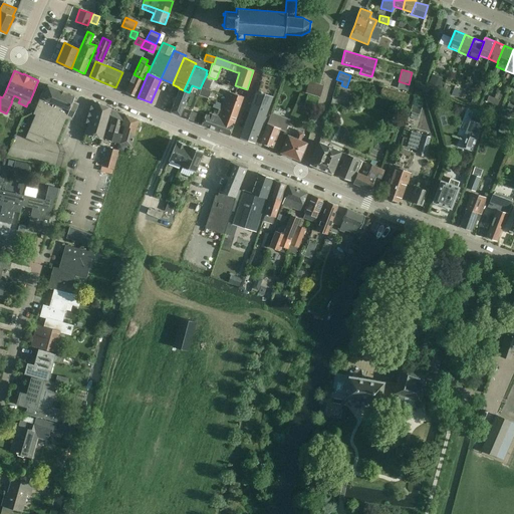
[(262,73),(239,137),(254,143),(271,97),(274,98),(281,80),(278,79),(277,79),(273,77),(271,76),(269,75),(267,75),(266,74),(262,73)]
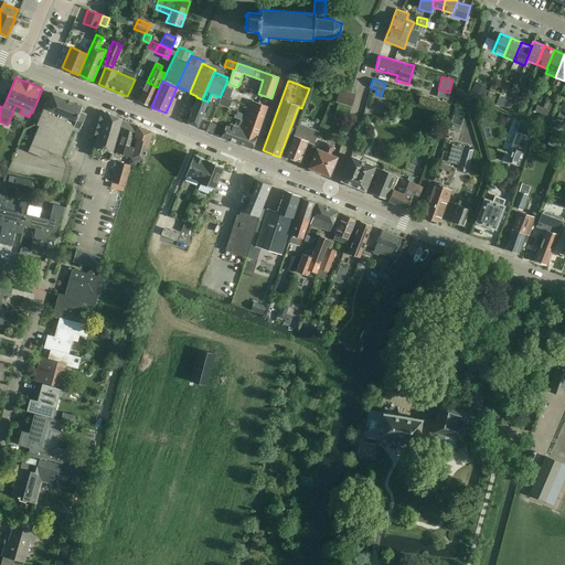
[(149,107),(158,87),(147,82),(138,102),(149,107)]
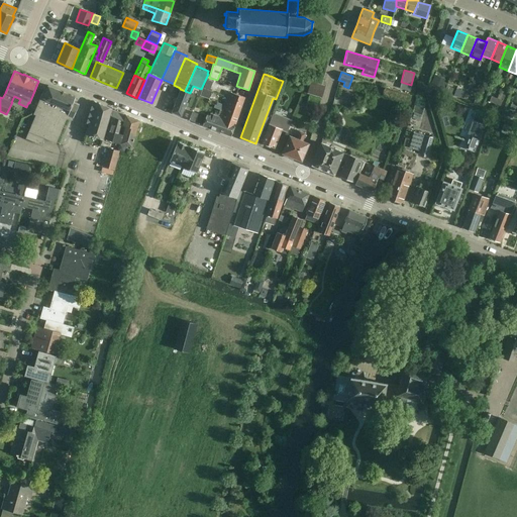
[(430,84),(440,88),(444,79),(434,75),(430,84)]
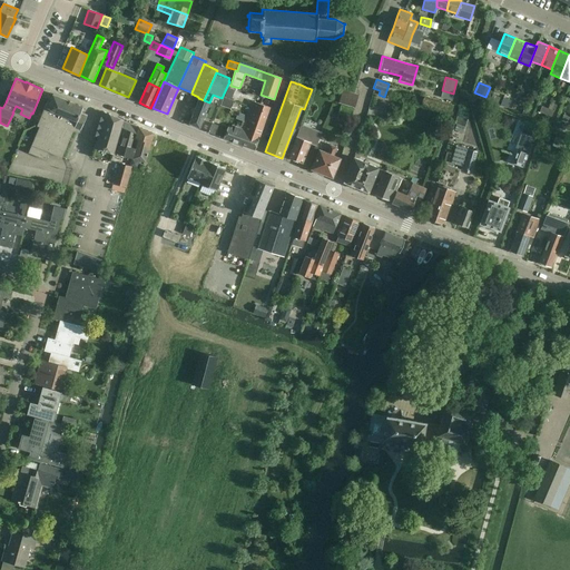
[(227,88),(224,96),(232,98),(234,90),(227,88)]
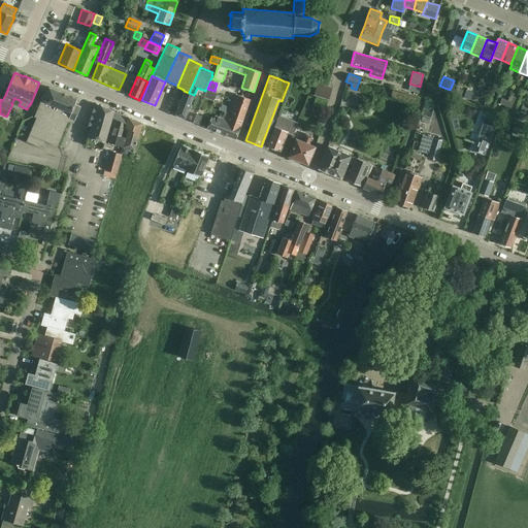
[(315,95),(328,100),(331,89),(318,85),(315,95)]
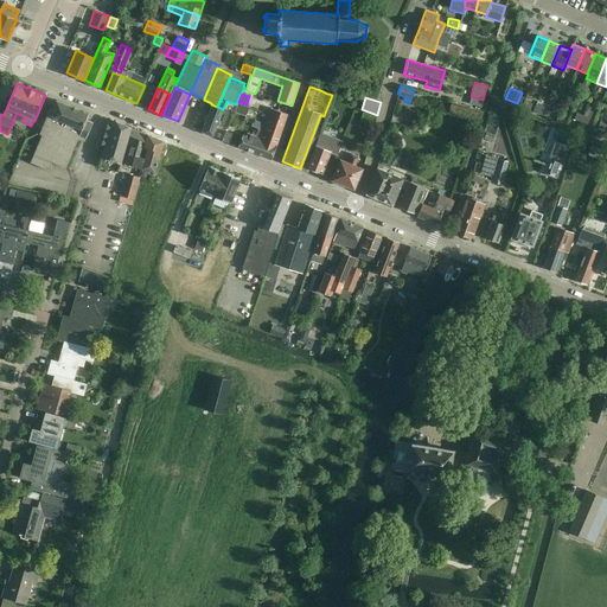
[(89,114),(56,100),(52,108),(50,108),(39,134),(42,135),(30,163),(49,171),(51,165),(50,165),(51,163),(65,168),(78,139),(84,141),(93,121),(89,120),(87,119),(89,114)]
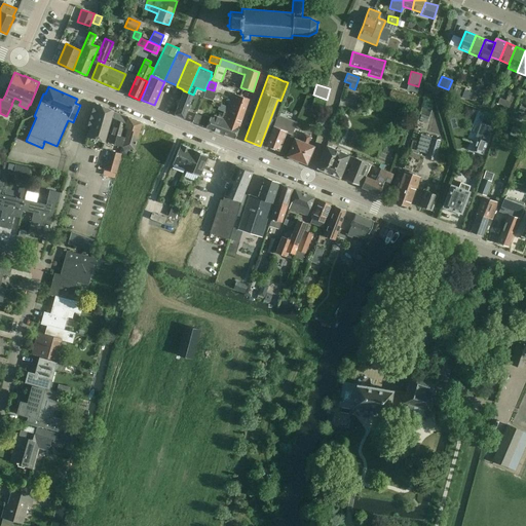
[(451,92),(458,96),(461,89),(454,86),(451,92)]
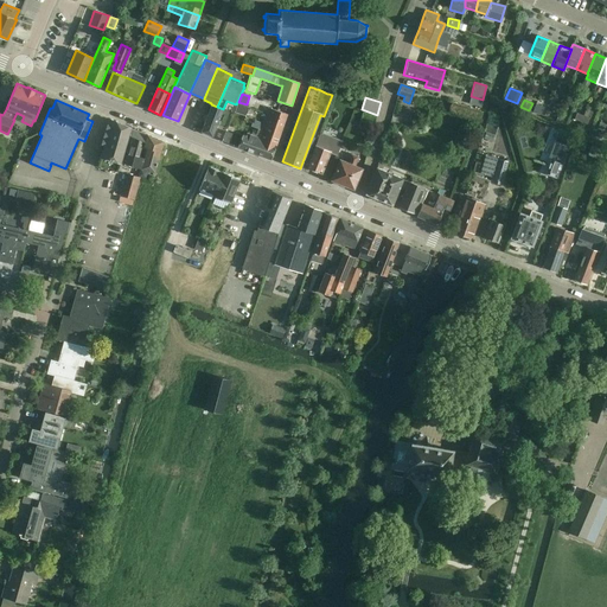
[(230,117),(236,104),(227,101),(223,109),(217,107),(211,104),(200,132),(212,136),(222,114),(230,117)]
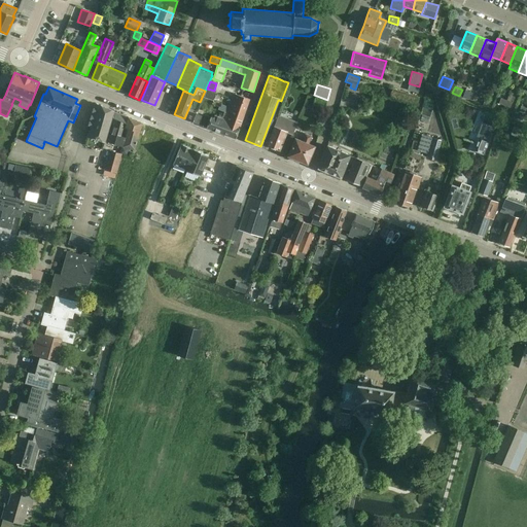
[(206,90),(204,97),(213,100),(215,93),(206,90)]
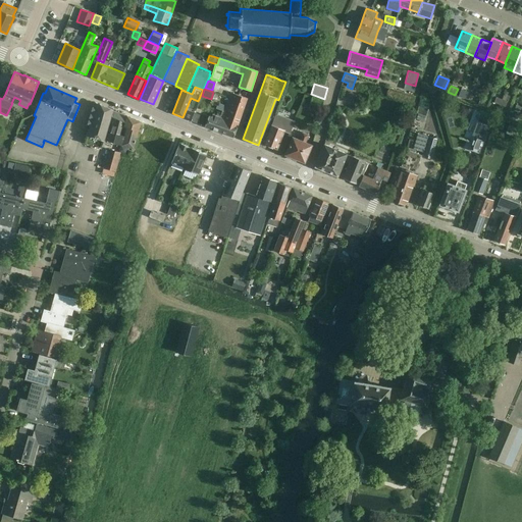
[(461,89),(458,96),(465,99),(468,92),(461,89)]
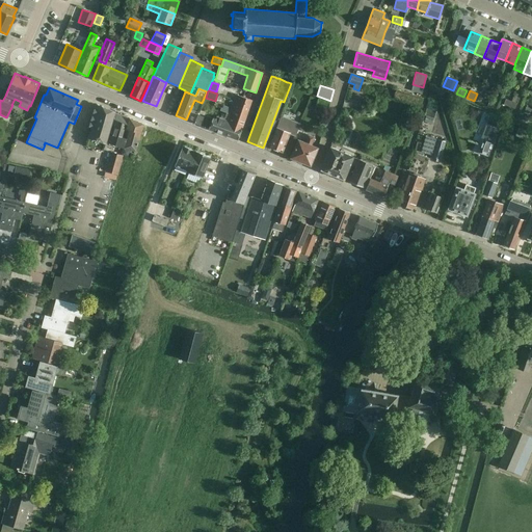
[(489,99),(491,94),(485,90),(483,97),(489,99)]
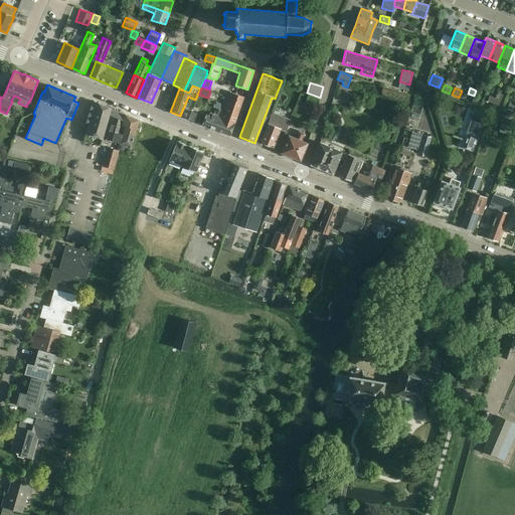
[(224,100),(222,104),(238,110),(239,106),(242,98),(226,92),(224,100)]
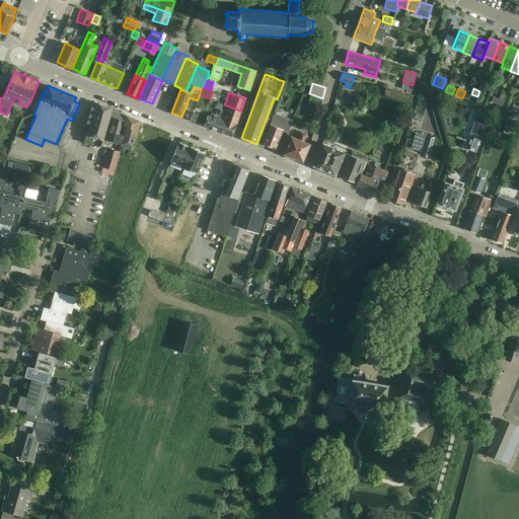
[(319,106),(321,99),(310,95),(307,103),(319,106)]
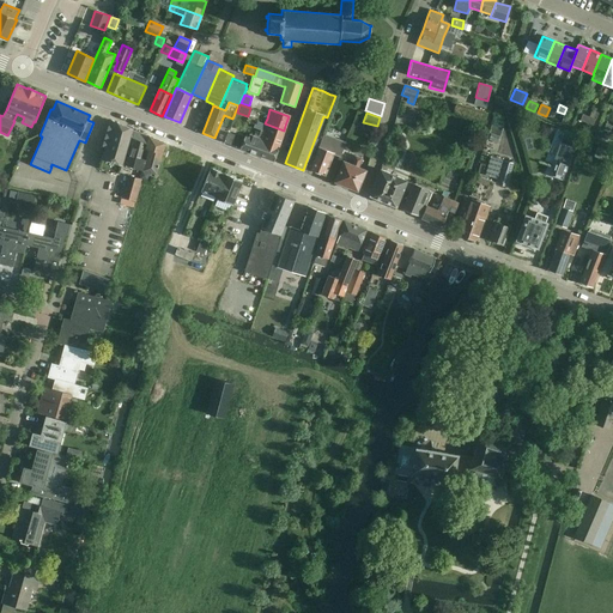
[(131,137),(133,129),(110,120),(103,141),(105,141),(101,159),(98,168),(113,173),(119,174),(121,165),(122,165),(131,137)]
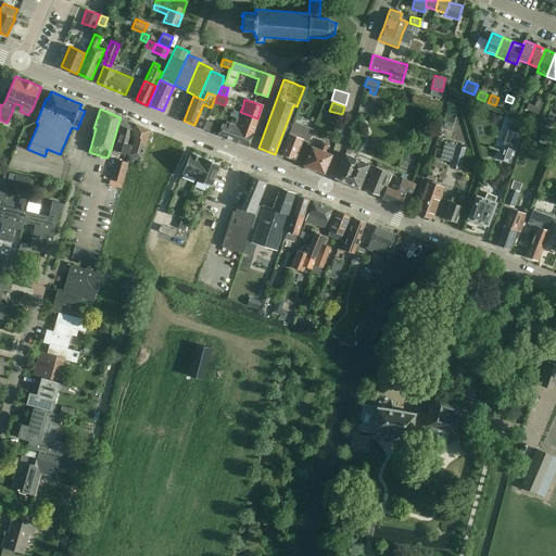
[(553,119),(555,112),(550,110),(546,117),(553,119)]
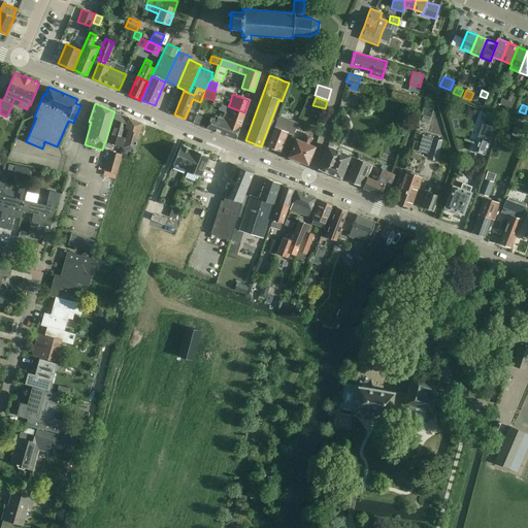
[(219,108),(218,109),(224,111),(224,112),(222,118),(222,120),(223,120),(239,126),(242,117),(244,112),(228,106),(228,107),(222,105),(221,108),(219,108)]
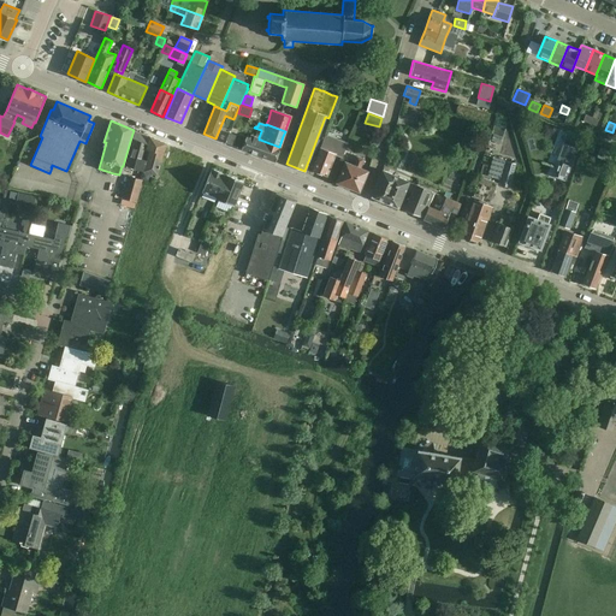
[(141,171),(150,137),(149,136),(134,130),(131,137),(134,138),(125,166),(141,171)]
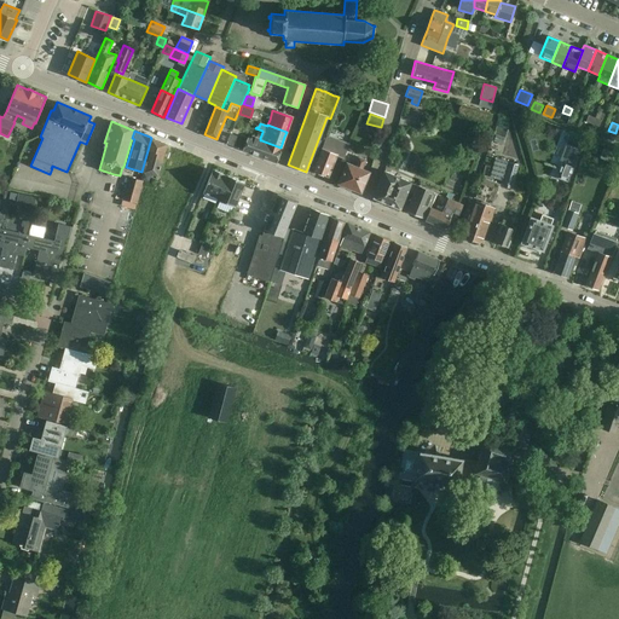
[(232,146),(237,136),(230,133),(225,144),(232,146)]
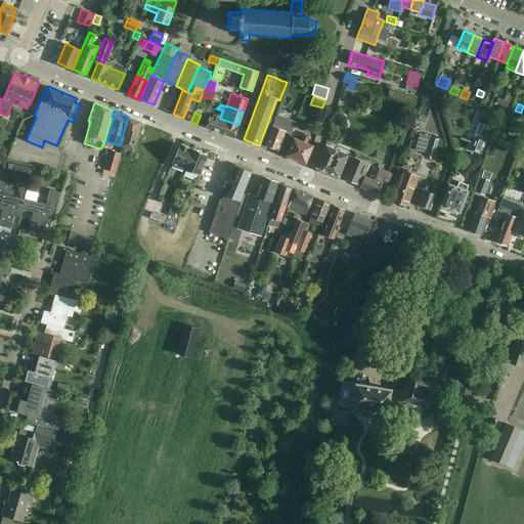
[(475,136),(473,142),(484,146),(487,139),(486,138),(492,121),(486,119),(486,116),(481,114),(473,135),(475,136)]
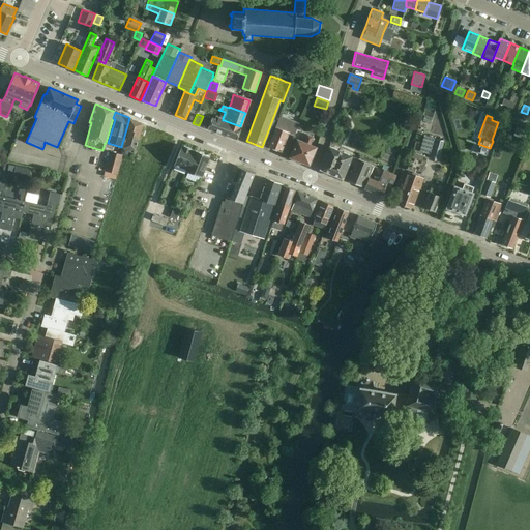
[(211,118),(207,128),(236,139),(240,126),(224,120),(223,120),(223,118),(215,116),(215,117),(214,119),(211,118)]
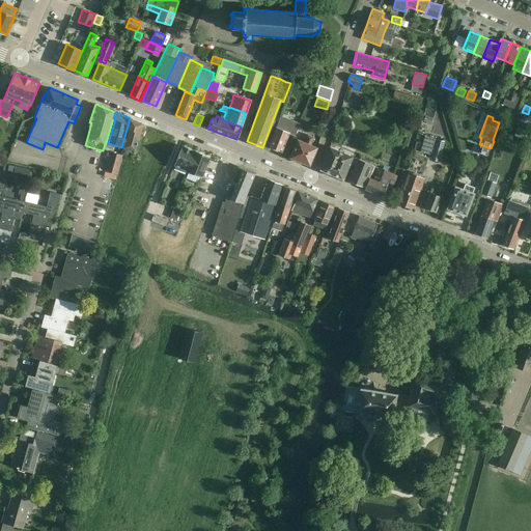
[(294,137),(299,123),(280,116),(268,147),(281,152),(288,134),(294,137)]
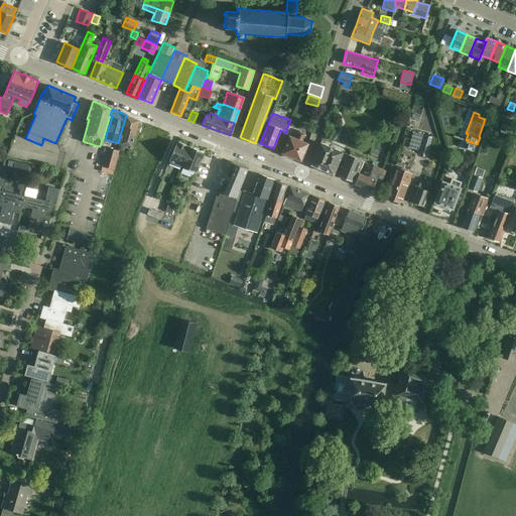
[(126,115),(118,143),(131,147),(133,139),(136,129),(139,120),(126,115)]
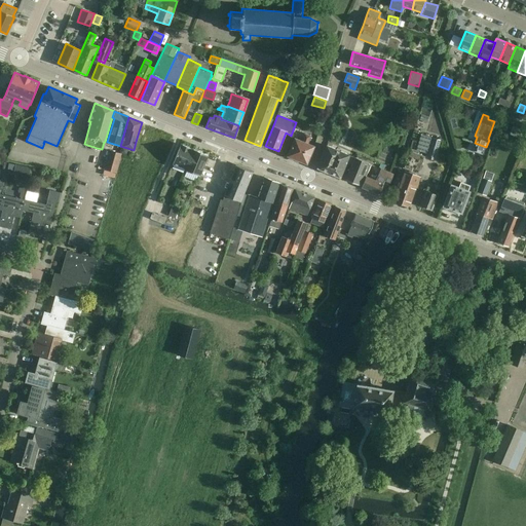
[(139,132),(136,142),(147,147),(145,151),(156,156),(158,152),(165,155),(172,139),(163,135),(164,134),(155,129),(155,132),(146,127),(144,133),(139,132)]
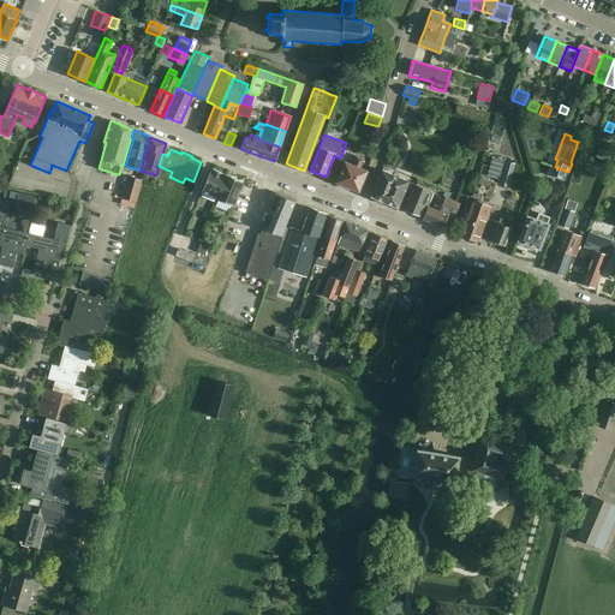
[(359,168),(363,160),(356,156),(352,166),(344,162),(335,183),(358,192),(366,172),(359,168)]
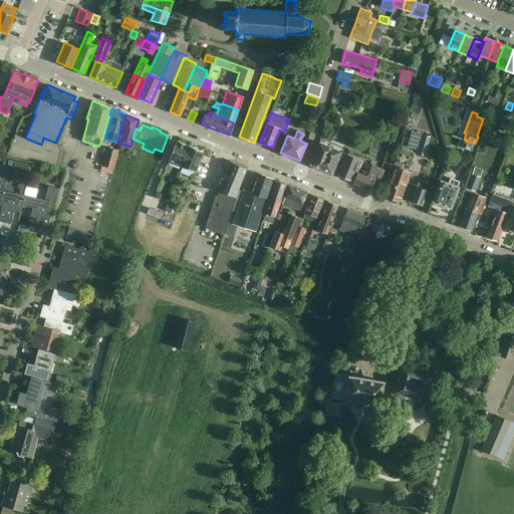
[(424,157),(430,137),(411,131),(406,147),(418,151),(417,155),(424,157)]
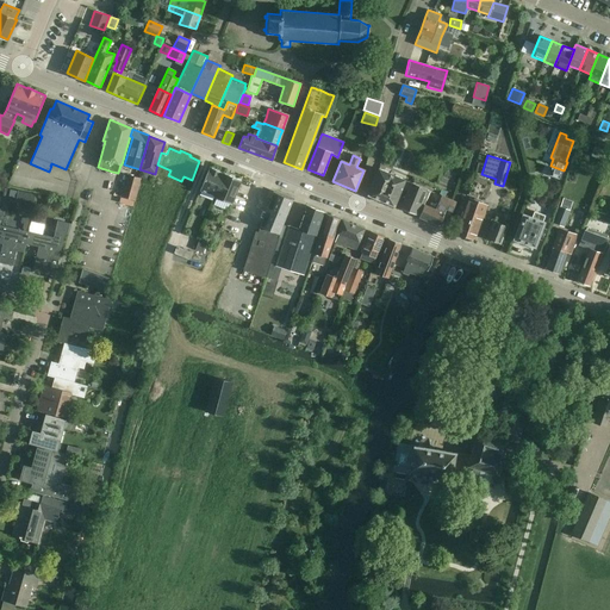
[(209,168),(200,190),(213,194),(215,195),(223,174),(218,173),(219,172),(212,169),(211,168),(211,169),(209,168)]
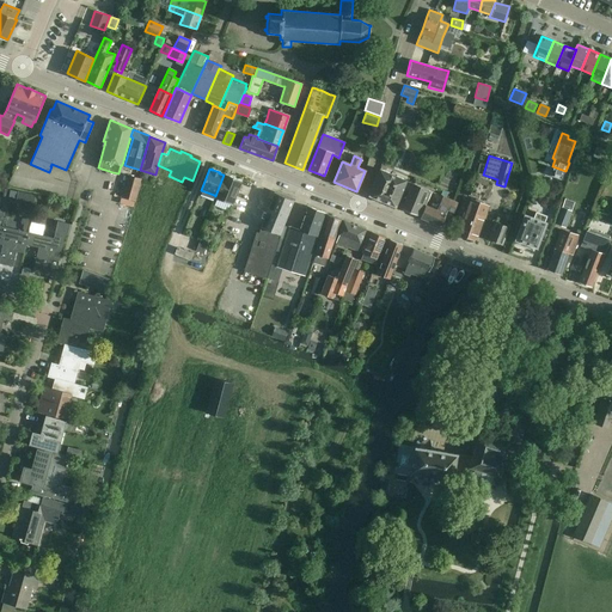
[(409,193),(412,184),(405,181),(379,170),(368,195),(395,207),(402,190),(409,193)]
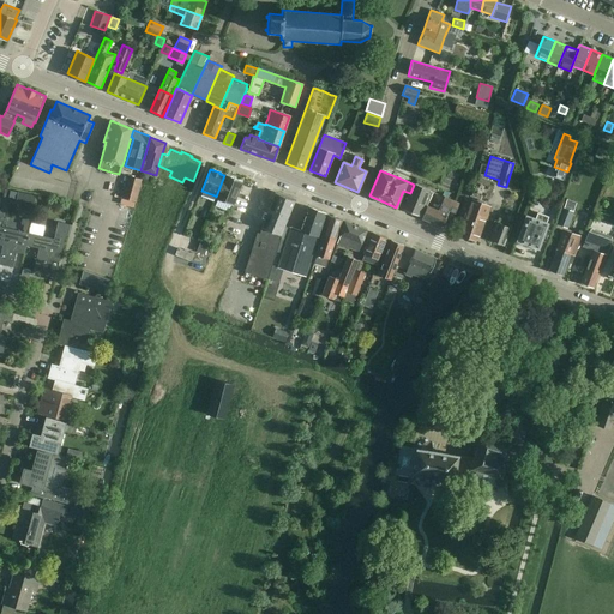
[(216,197),(216,198),(232,204),(241,181),(227,175),(226,175),(224,175),(216,197)]
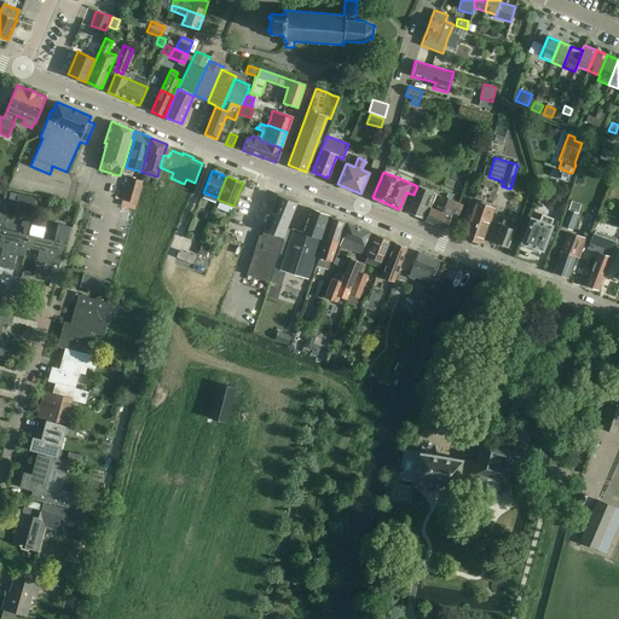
[(480,177),(473,198),(491,204),(499,184),(480,177)]
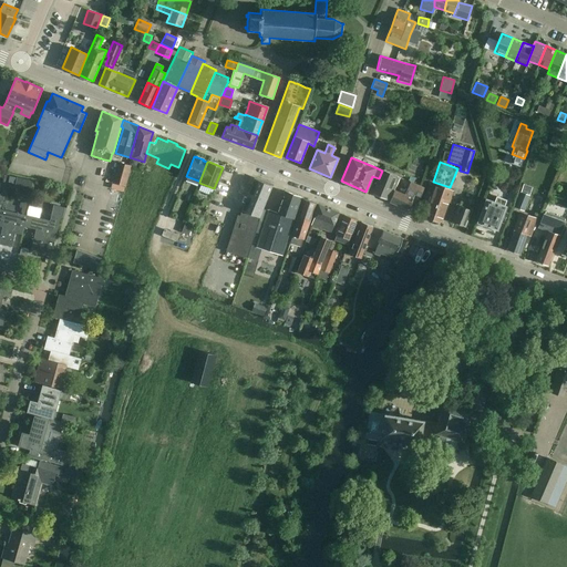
[(117,163),(112,182),(125,185),(130,166),(117,163)]
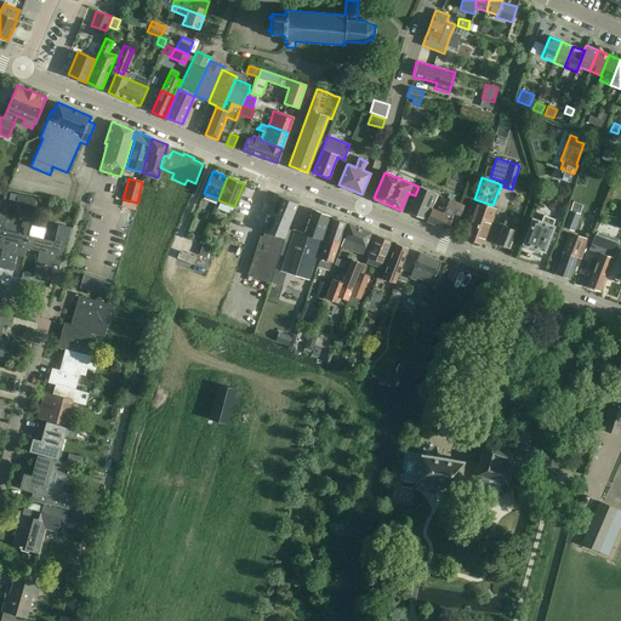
[(427,220),(432,209),(438,194),(433,193),(433,192),(419,186),(419,187),(415,195),(408,212),(422,218),(423,218),(427,220)]
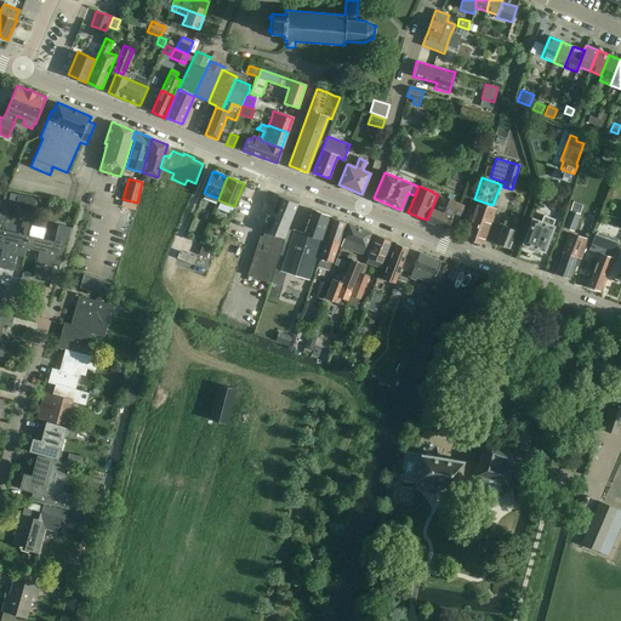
[(17,194),(15,205),(33,209),(35,198),(17,194)]
